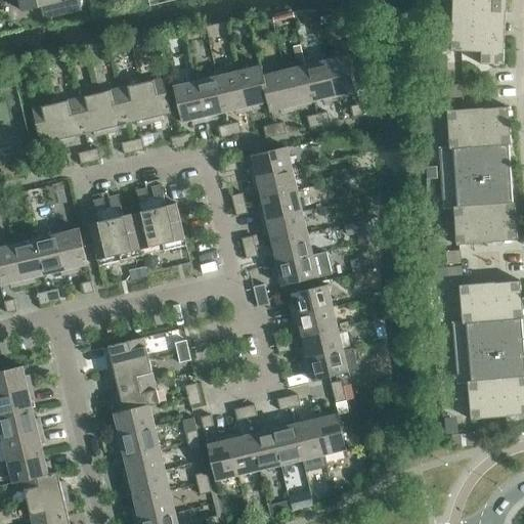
[(43,6),(46,18),(82,11),(79,0),(67,0),(62,1),(61,0),(19,0),(23,11),(43,6)]
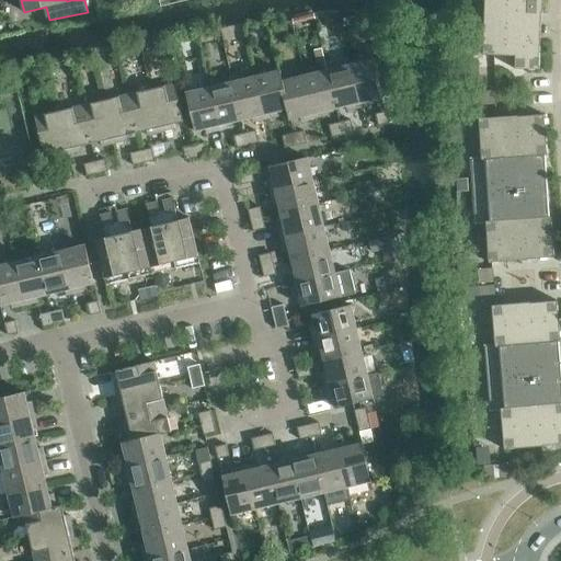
[(484,0),(483,55),(515,56),(515,69),(539,70),(541,13),(542,13),(542,0),(484,0)]
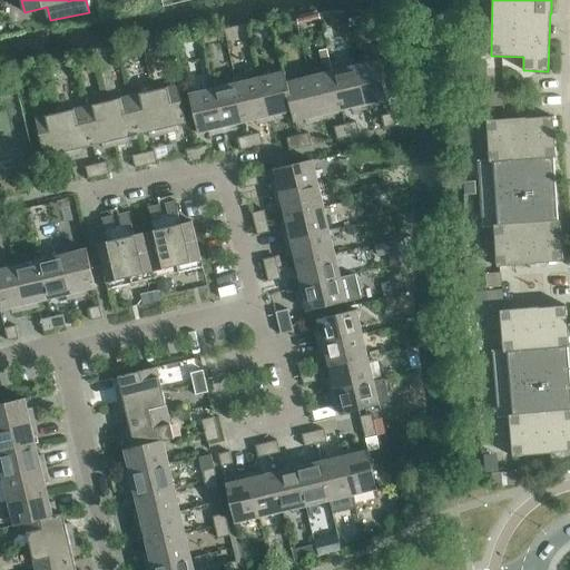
[(380,60),(356,66),(366,108),(380,106),(379,101),(390,98),(380,60)]
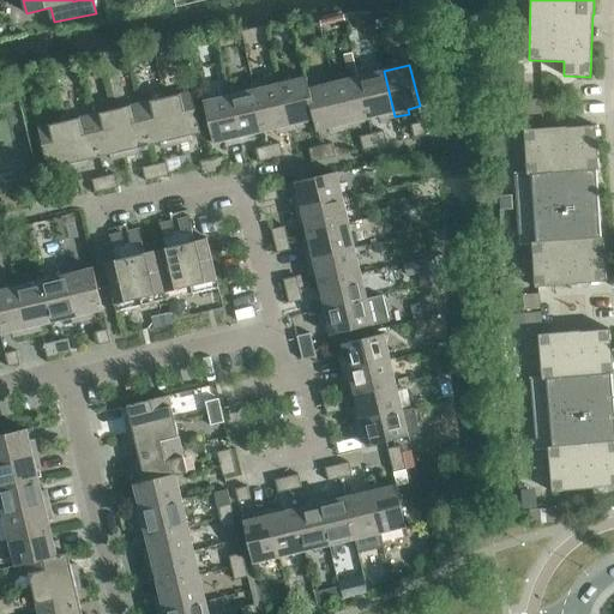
[(384,71),(359,77),(368,119),(379,115),(380,120),(395,116),(384,71)]
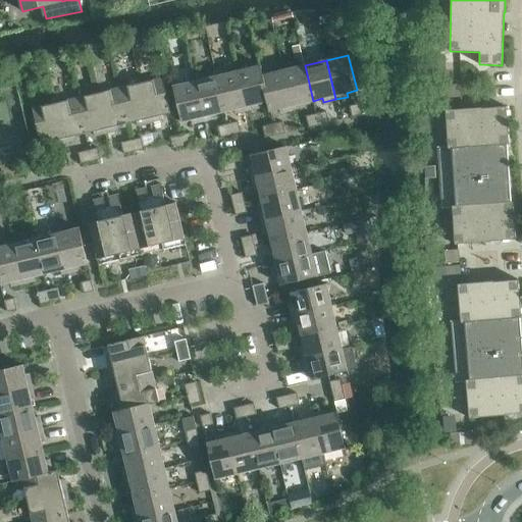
[(260,65),(238,70),(248,110),(258,107),(258,103),(267,101),(268,101),(262,75),(263,74),(260,65)]
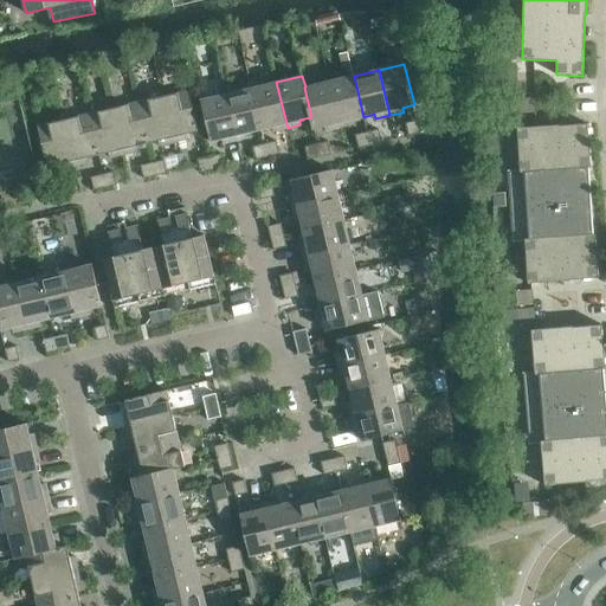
[(354,76),(329,82),(340,127),(354,124),(353,120),(363,117),(354,76)]
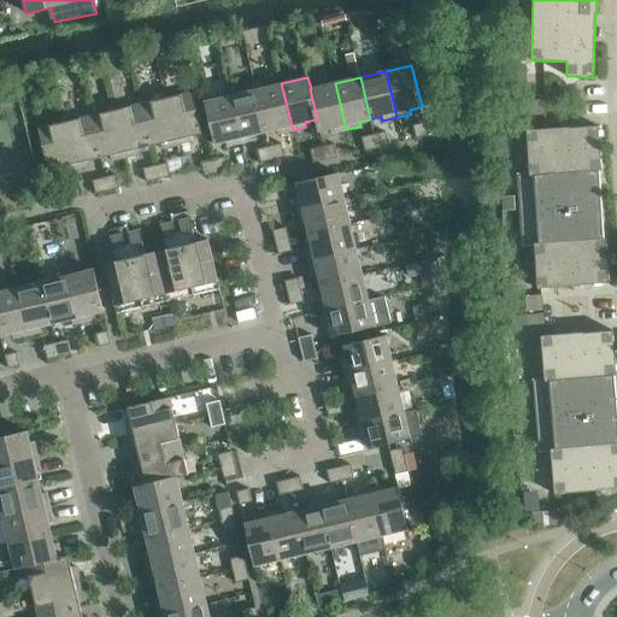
[(281,83),(256,89),(266,131),(277,129),(278,134),(293,130),(281,83)]
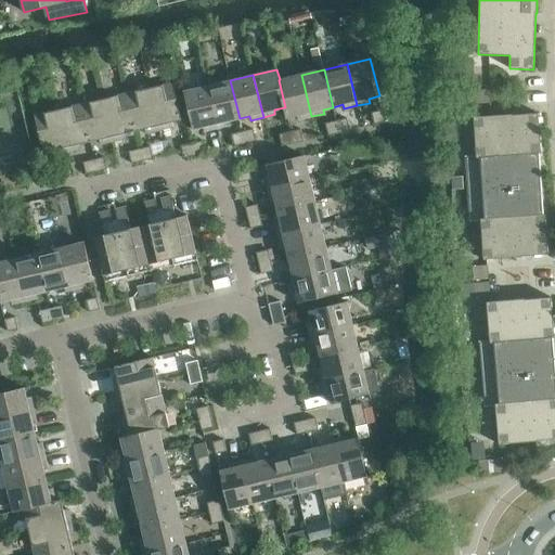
[(301,75),(280,79),(279,80),(285,107),(284,107),(286,118),(297,116),(298,119),(311,116),(301,75)]
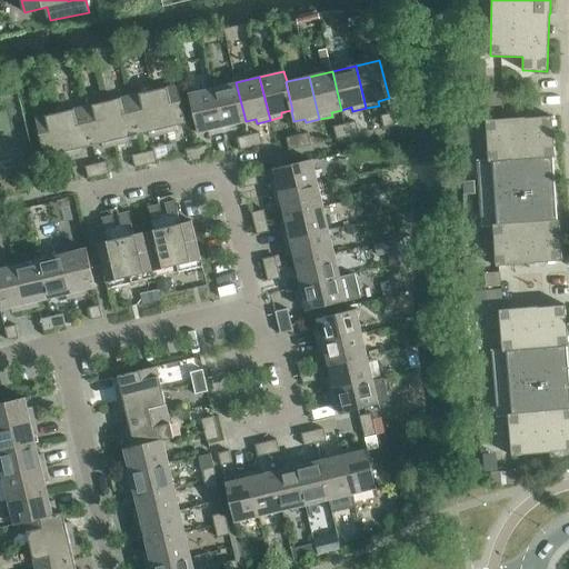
[(473,95),(487,93),(486,80),(473,81),(473,95)]
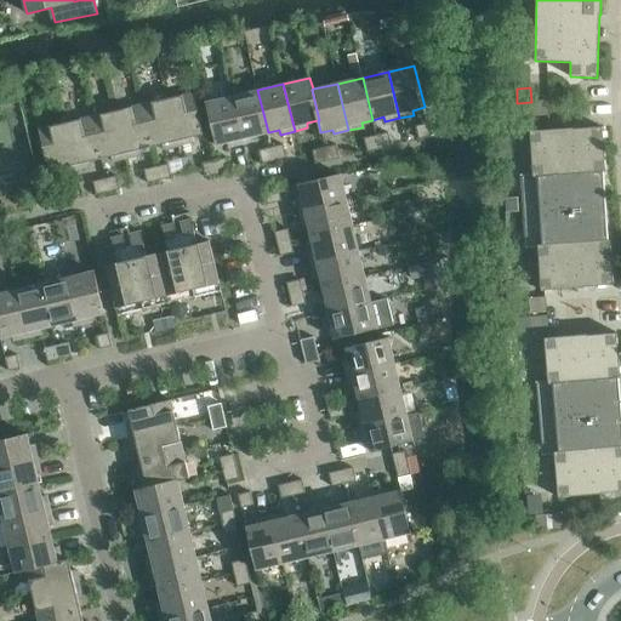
[(257,90),(232,96),(244,143),(258,140),(257,135),(268,132),(257,90)]
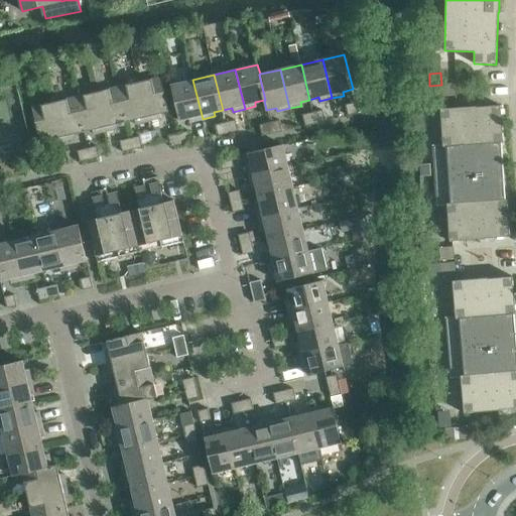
[(161,77),(139,82),(148,121),(160,118),(159,114),(169,112),(161,77)]
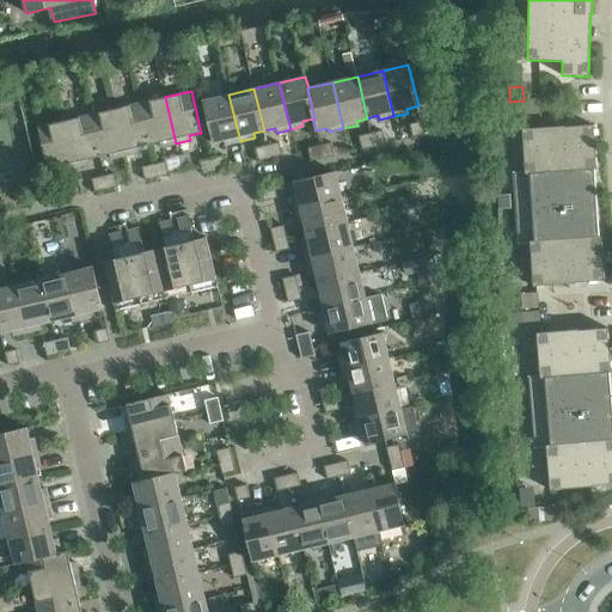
[(240,141),(228,95),(203,101),(213,142),(225,140),(226,145),(240,141)]
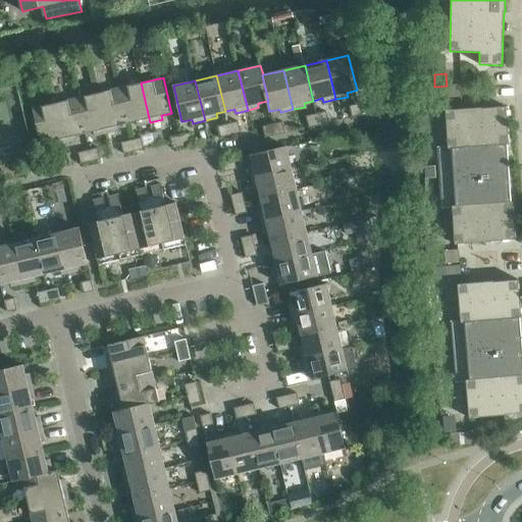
[(141,83),(119,88),(127,123),(137,121),(138,125),(150,122),(141,83)]
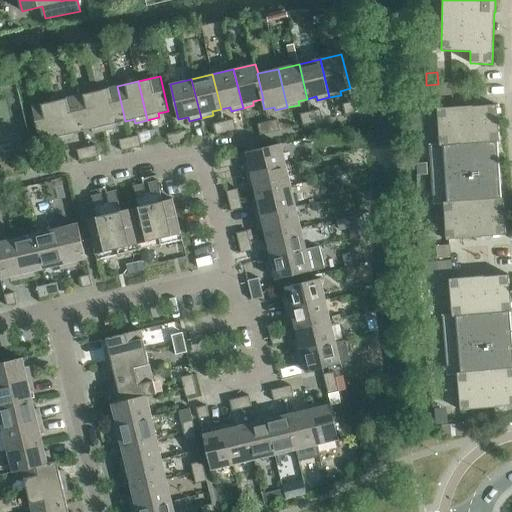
[(438,84),(439,95),(453,94),(452,83),(438,84)]
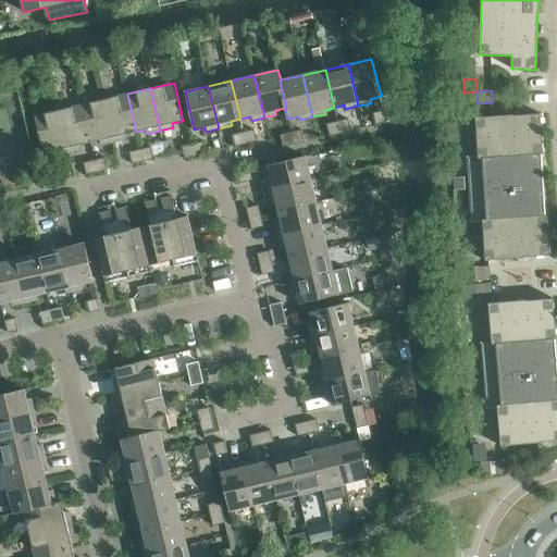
[(127,94),(104,99),(114,141),(127,138),(126,134),(136,132),(127,94)]
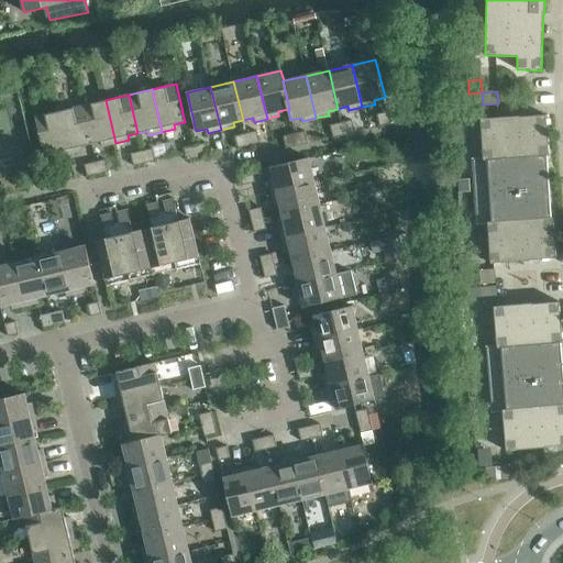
[(106,100),(83,106),(91,144),(101,142),(102,146),(116,143),(106,100)]
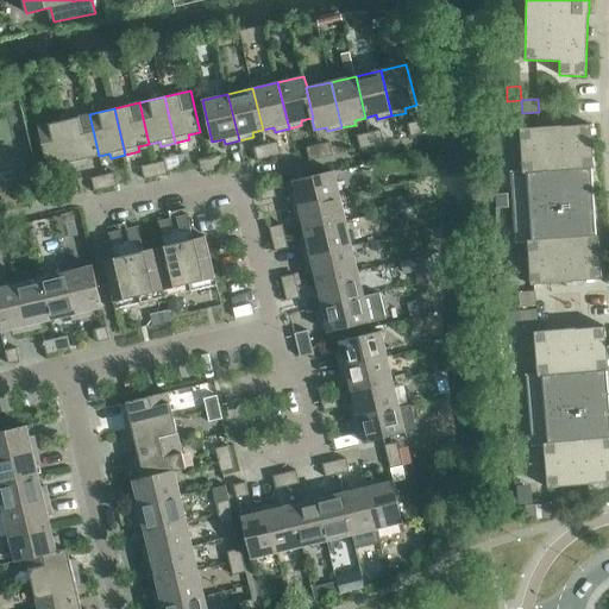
[(89,114),(64,120),(75,167),(89,163),(88,158),(99,156),(89,114)]
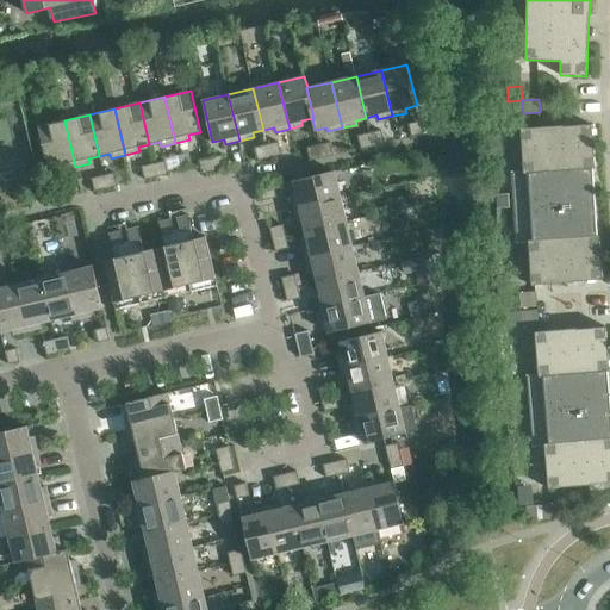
[(75,167),(64,120),(38,126),(48,168),(60,166),(61,170),(75,167)]
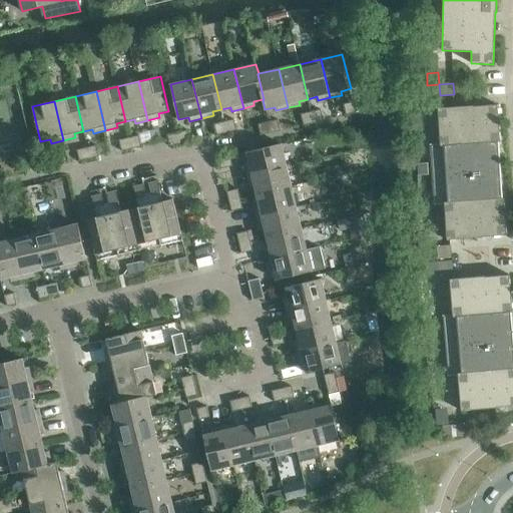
[(344,104),(347,115),(357,113),(354,101),(344,104)]
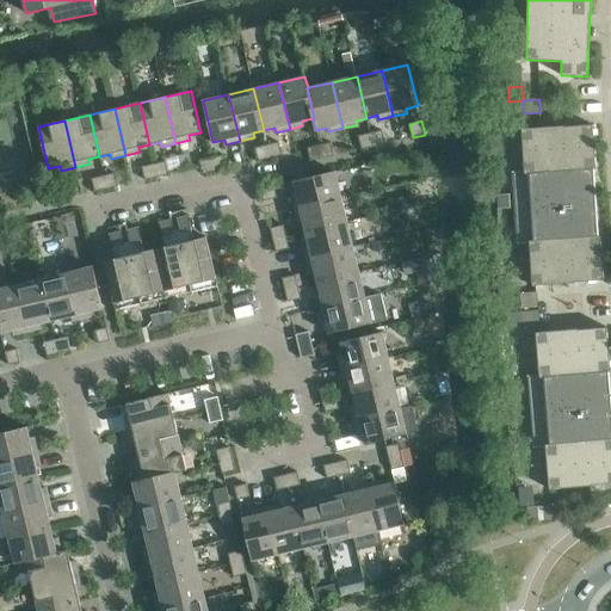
[(522,129),(525,174),(559,172),(560,196),(526,198),(528,217),(561,215),(563,239),(529,241),(532,285),(575,283),(575,282),(604,279),(600,235),(599,235),(594,170),(596,168),(593,124),(565,127),(565,125),(522,129)]
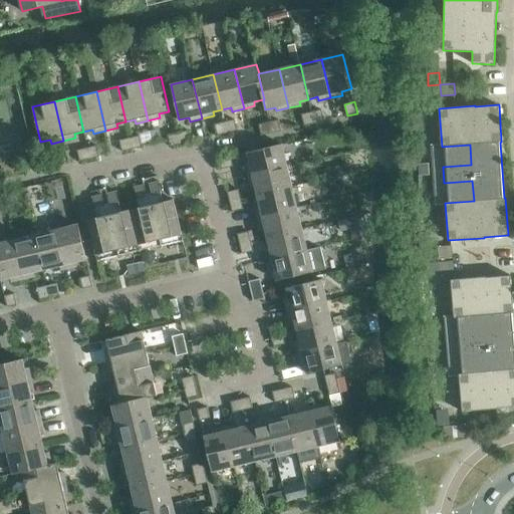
[(321,109),(311,112),(314,123),(324,121),(321,109)]
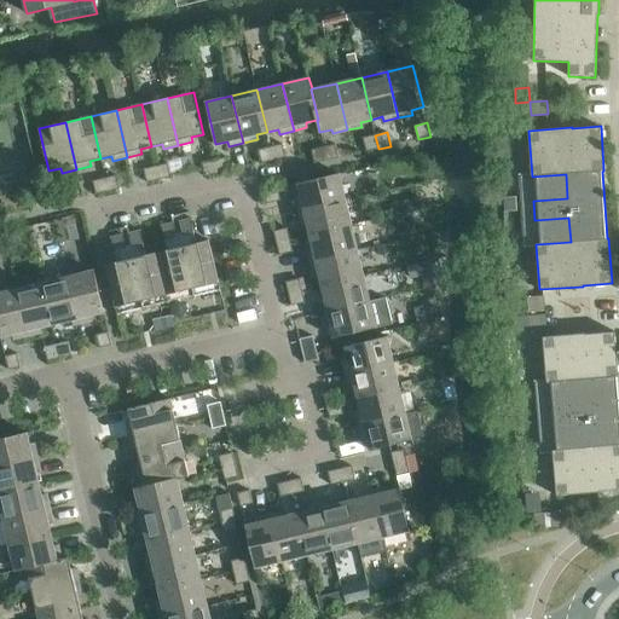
[(379,149),(375,136),(363,138),(366,151),(379,149)]
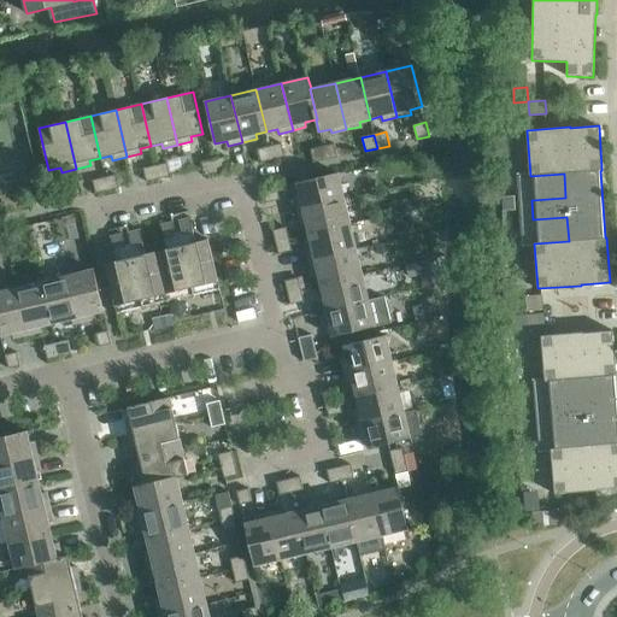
[(281,144),(270,146),(272,160),(285,157),(281,144)]
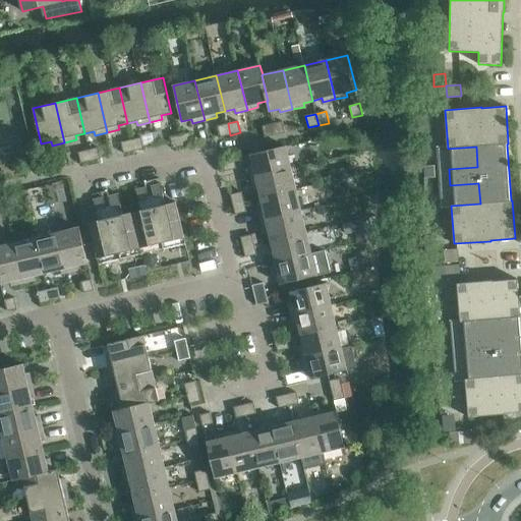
[(282,122),(272,124),(275,135),(284,133),(282,122)]
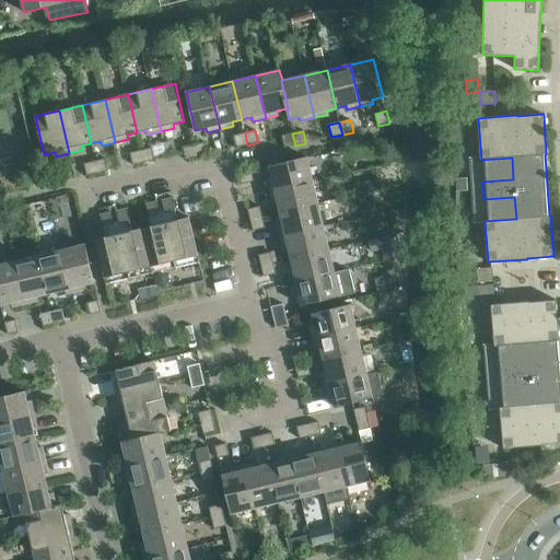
[(247,146),(245,132),(233,136),(235,148),(247,146)]
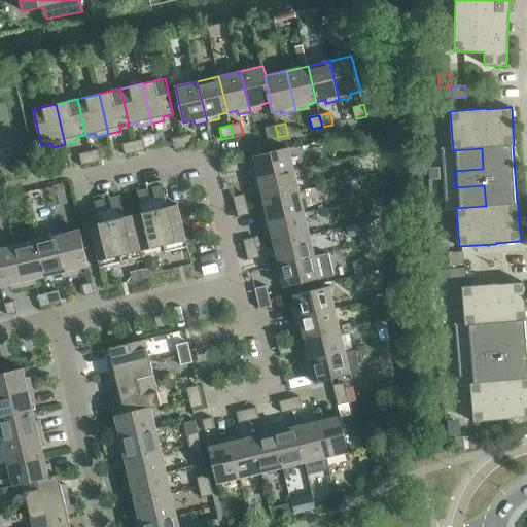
[(278,137),(275,126),(265,128),(268,140),(278,137)]
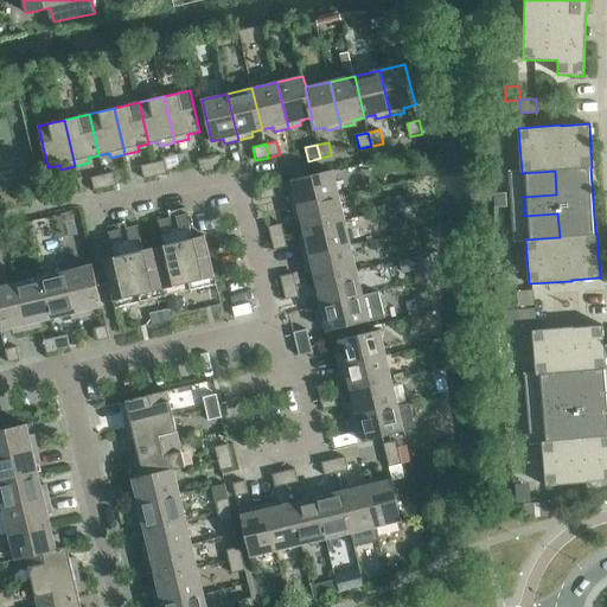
[(221,154),(210,157),(212,171),(224,167),(221,154)]
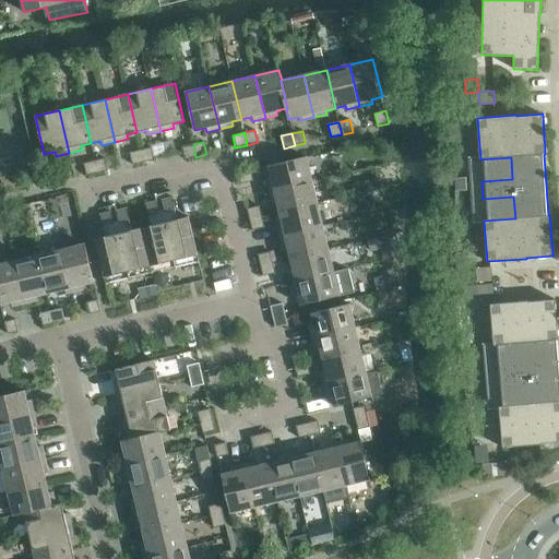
[(195,157),(193,144),(182,147),(185,159),(195,157)]
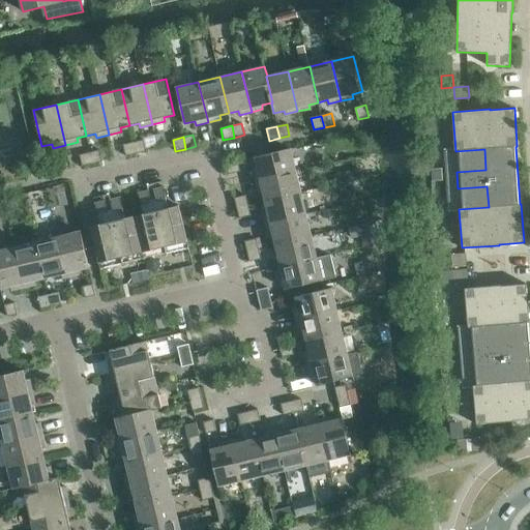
[(143,140),(134,142),(136,154),(146,151),(143,140)]
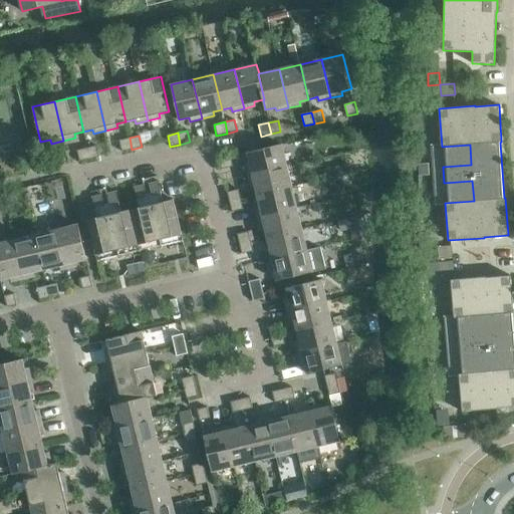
[(132,150),(130,138),(119,141),(121,152),(132,150)]
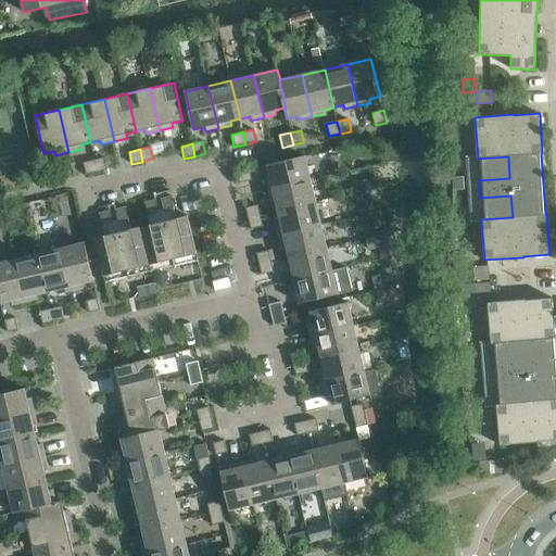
[(265,176),(268,189),(310,179),(304,155),(267,164),(269,175),(265,176)]
